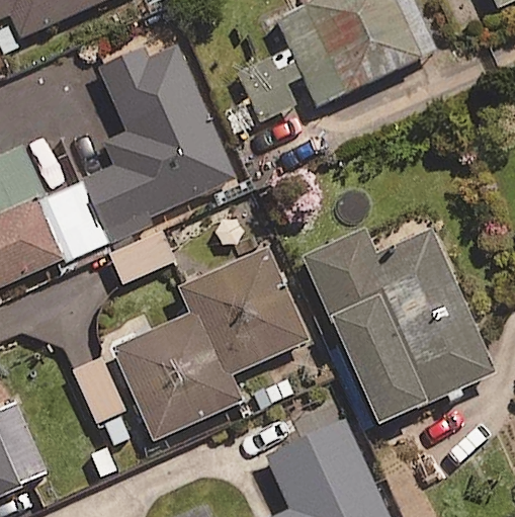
[(0,0),(0,18),(12,13),(22,37),(105,0),(0,0)]
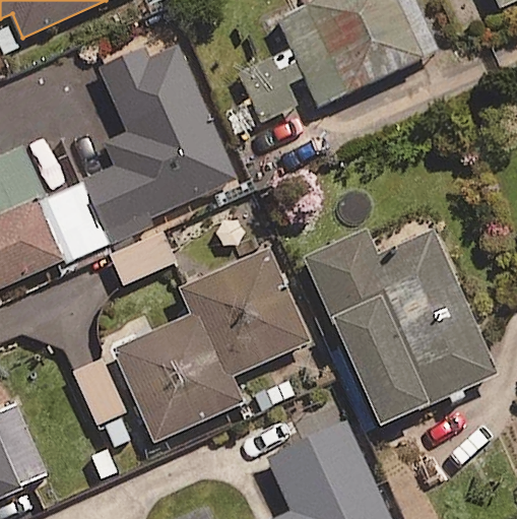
[(244,80),(264,123),(302,106),(292,85),(309,77),(321,106),(441,50),(417,0),(271,0),(298,55),(244,80)]
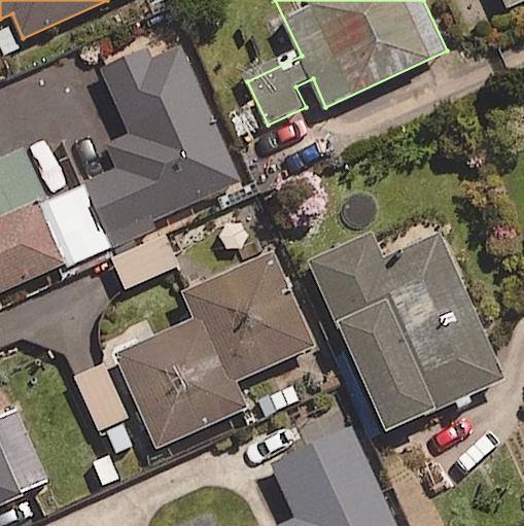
[(0,292),(109,246),(107,241),(241,183),(180,43),(151,56),(148,48),(103,68),(134,138),(109,148),(119,172),(53,201),(30,148),(0,161),(0,292)]
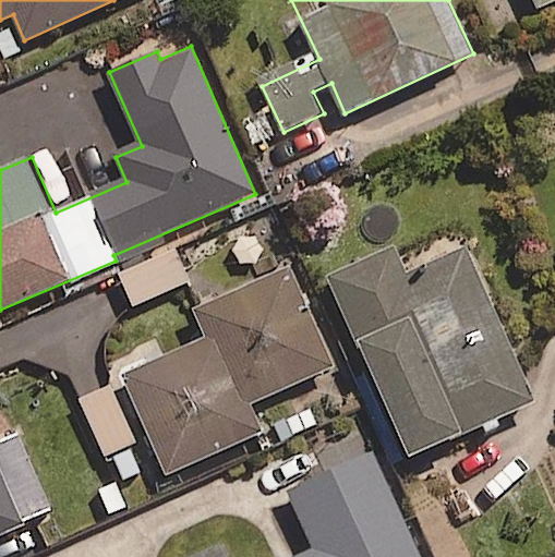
[(397,247),(325,278),(403,459),(534,402),(465,242),(406,267),(397,247)]
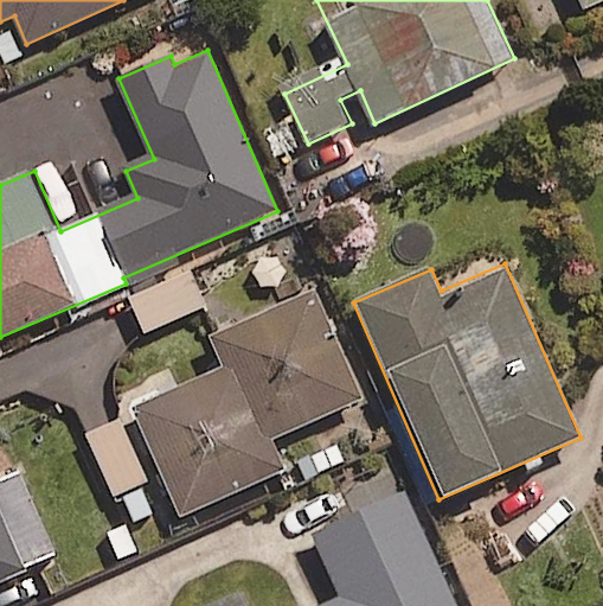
[(191,269),(130,297),(147,332),(206,306),(191,269)]
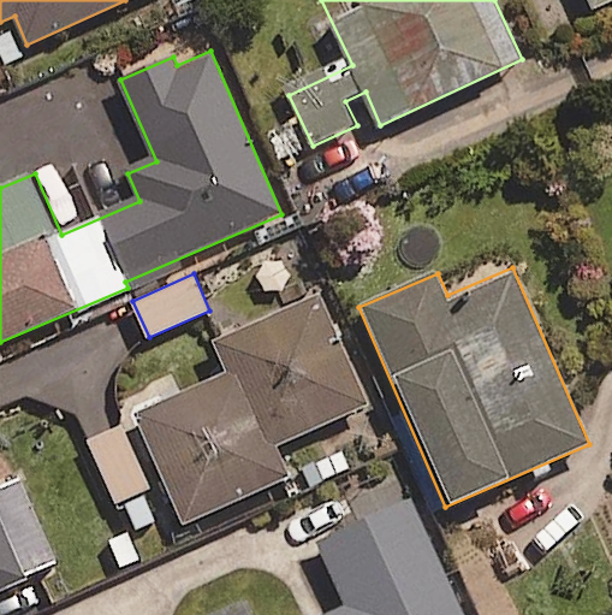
[(364,407),(316,299),(217,342),(231,374),(140,414),(186,522),(289,478),(275,445),(364,407)]
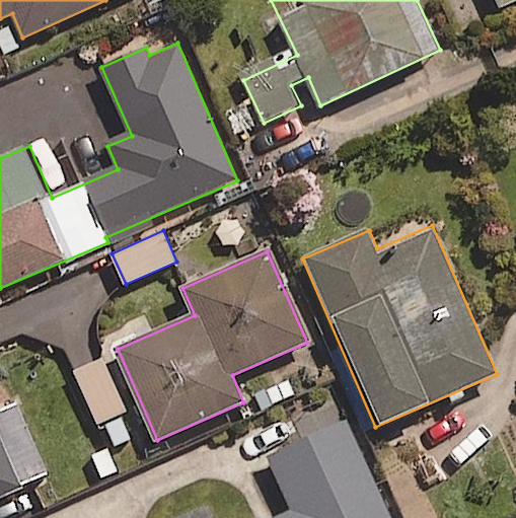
[(0,497),(49,475),(17,405),(0,413),(0,497)]
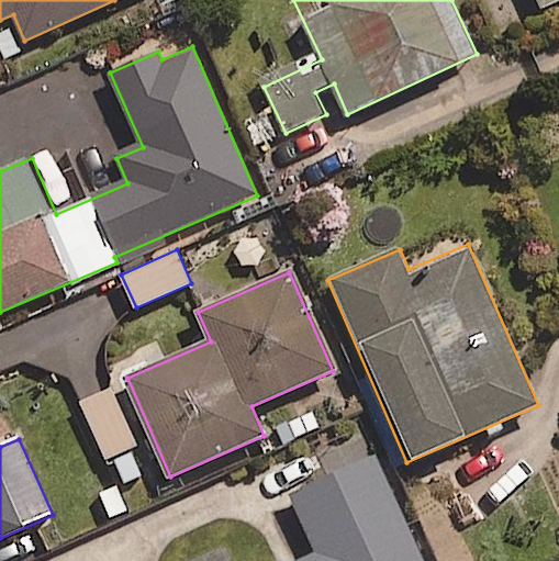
[(235,560),(228,546),(193,560),(423,560),(376,456),(290,494),(316,554),(301,560),(235,560)]
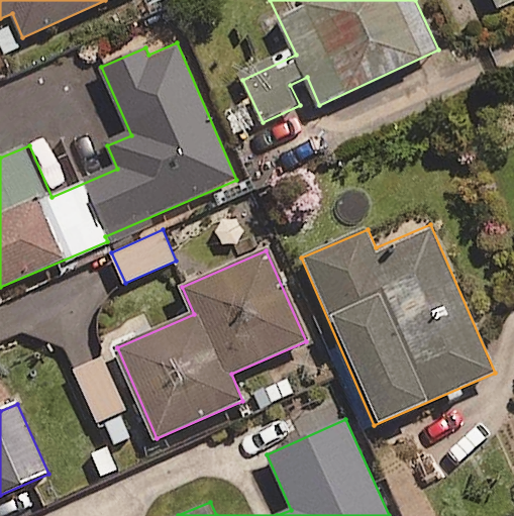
All buildings are outlined.
